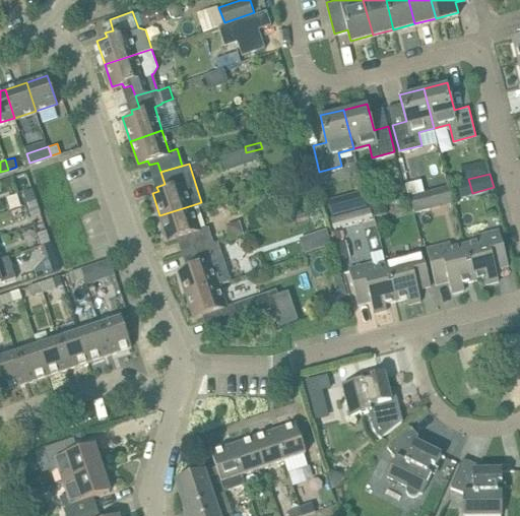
[(424,190),(420,179),(405,183),(408,194),(424,190)]
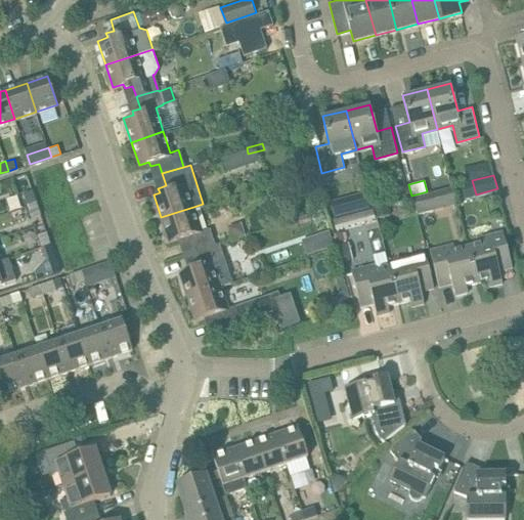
[(24,191),(28,204),(36,201),(32,188),(24,191)]
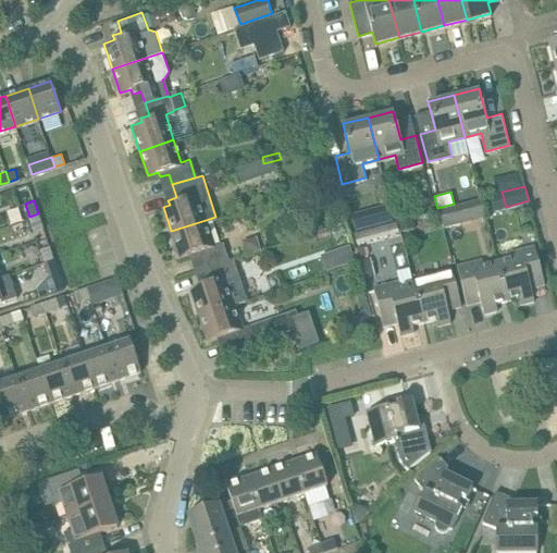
[(454,204),(437,208),(442,226),(459,222),(454,204)]
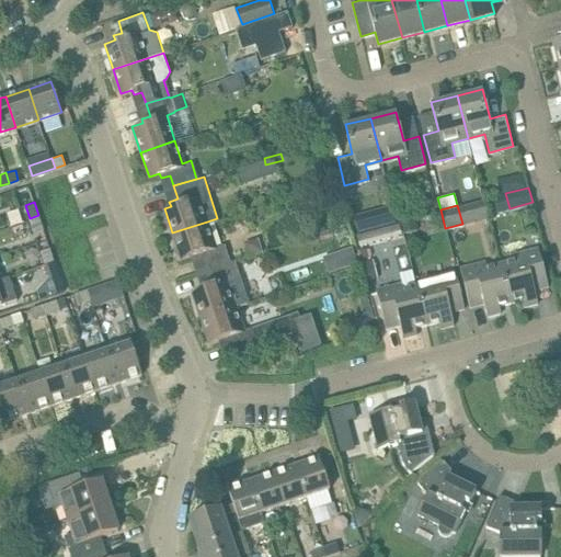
[(365,212),(354,214),(358,231),(369,228),(365,212)]
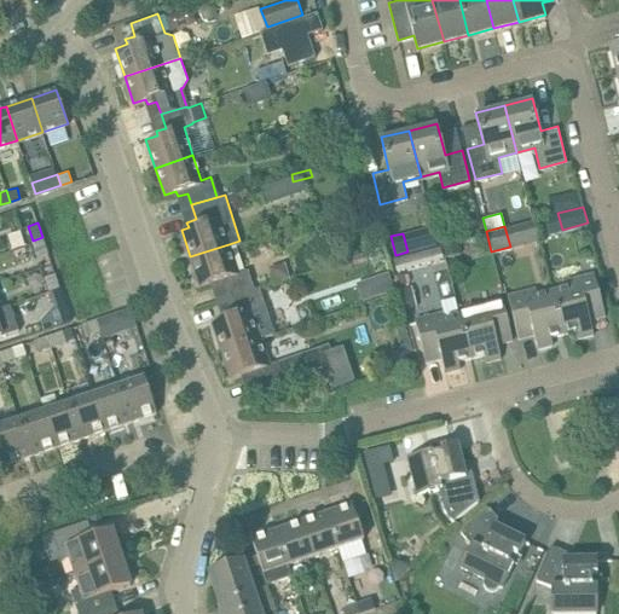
[(42,237),(33,241),(38,255),(47,252),(42,237)]
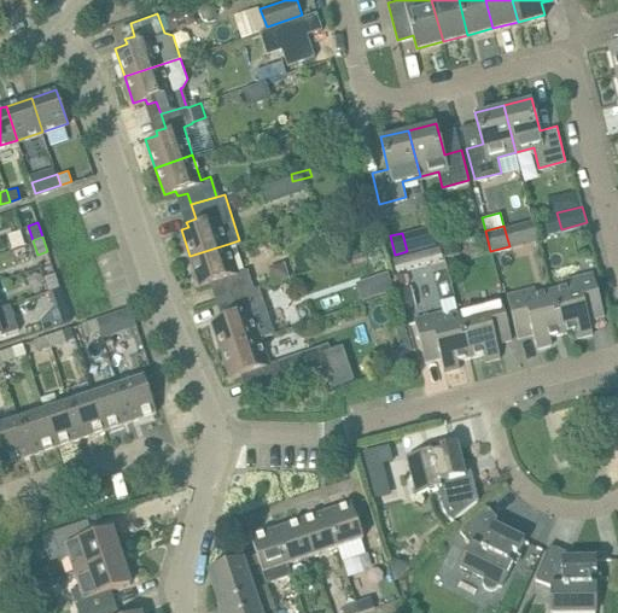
[(456,238),(441,241),(443,254),(459,250),(456,238)]
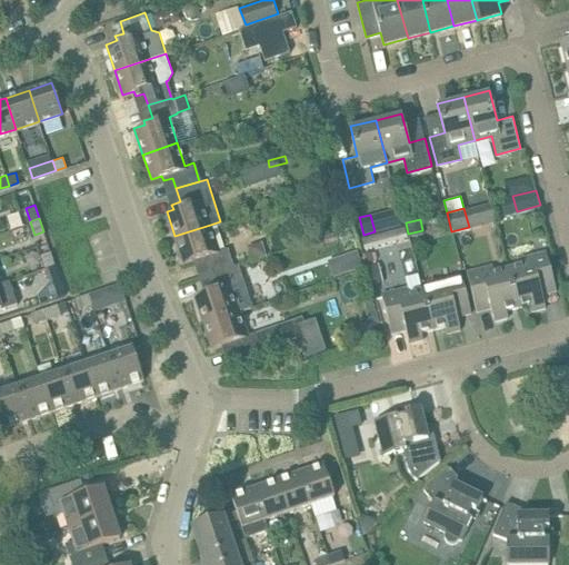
[(223,267),(233,264),(228,246),(218,249),(210,225),(175,236),(183,263),(195,259),(196,264),(205,260),(208,271),(223,267)]
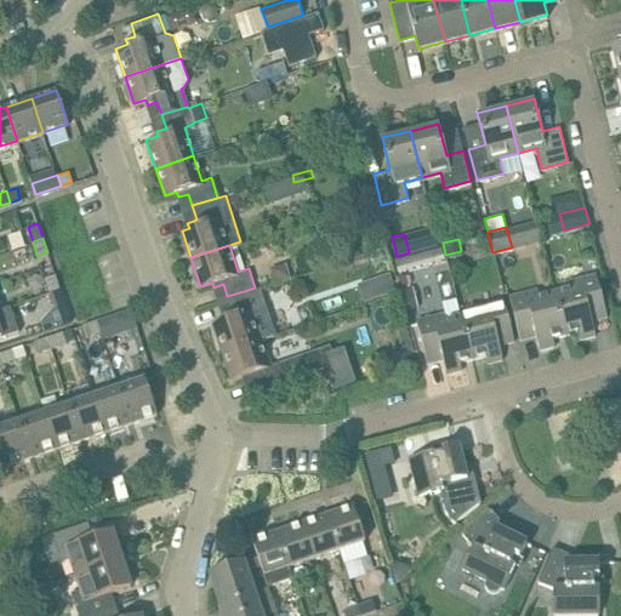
[(394,260),(397,271),(444,257),(442,245),(394,260)]
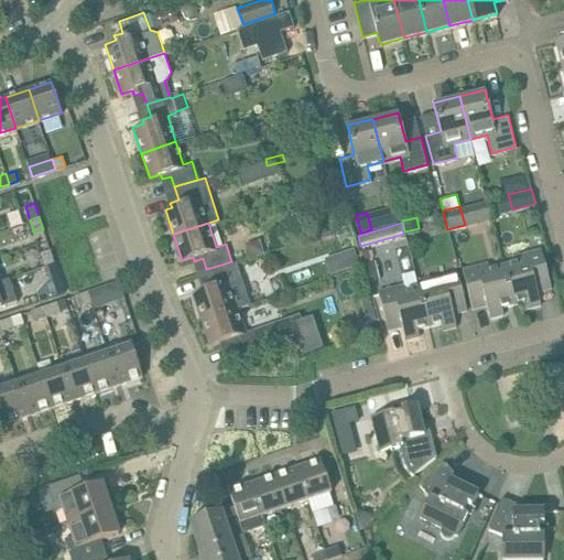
[(354,247),(325,256),(331,272),(359,262),(354,247)]
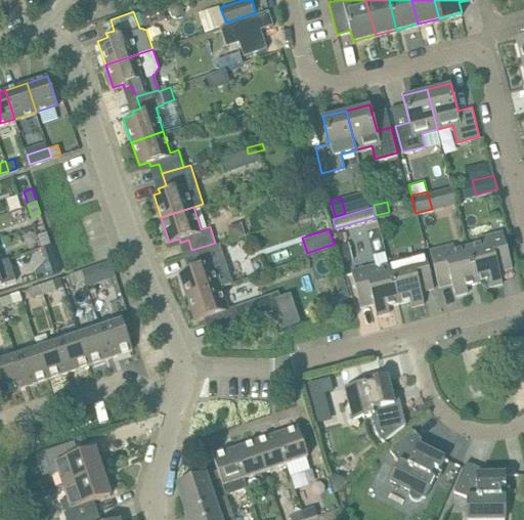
[(38,233),(42,246),(50,243),(46,230),(38,233)]
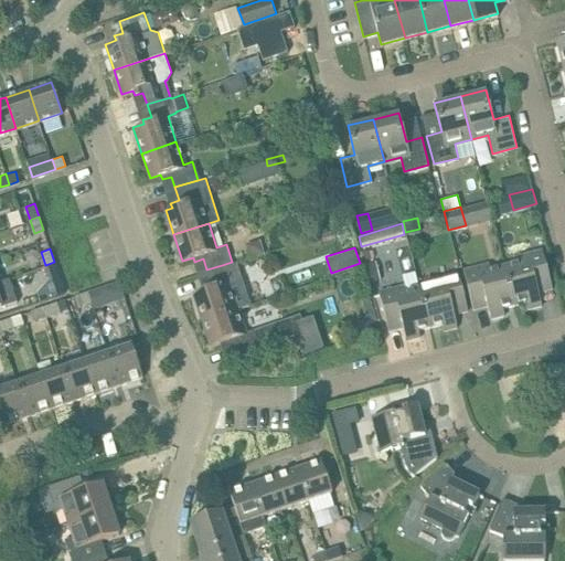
[(518,262),(504,265),(514,304),(526,300),(528,306),(541,303),(539,290),(552,286),(542,249),(515,255),(518,262)]
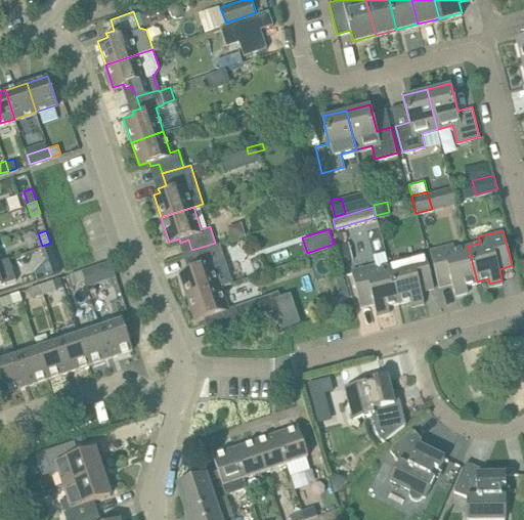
[(50,243),(42,246),(46,258),(54,255),(50,243)]
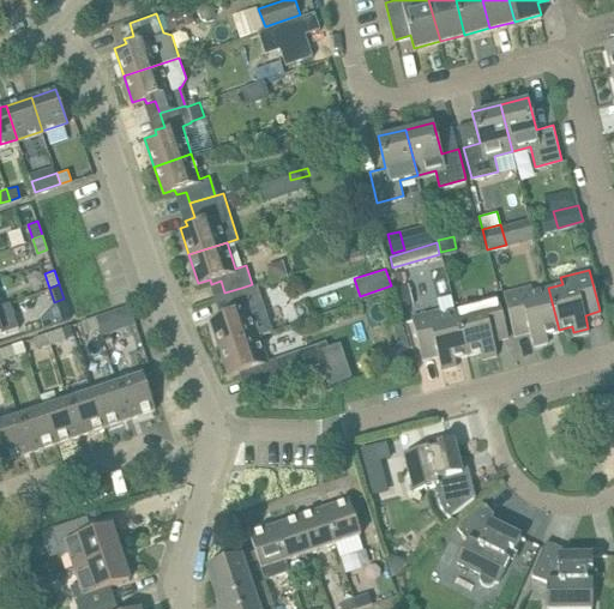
[(210,318),(220,347),(259,333),(251,308),(259,306),(252,284),(241,288),(246,301),(220,311),(221,314),(210,318)]
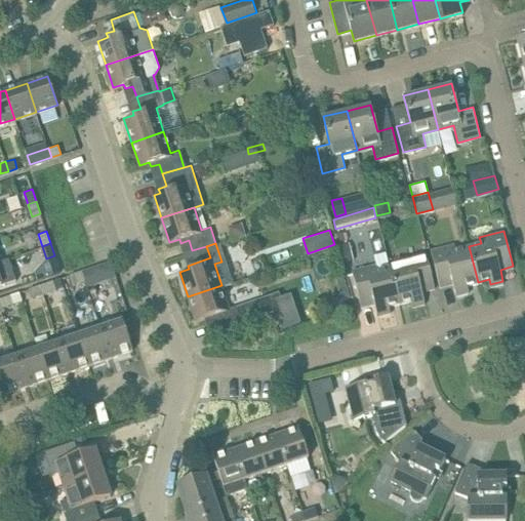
[(478,282),(469,246),(455,249),(454,243),(430,249),(435,266),(439,285),(452,282),(455,293),(469,290),(467,284),(478,282)]
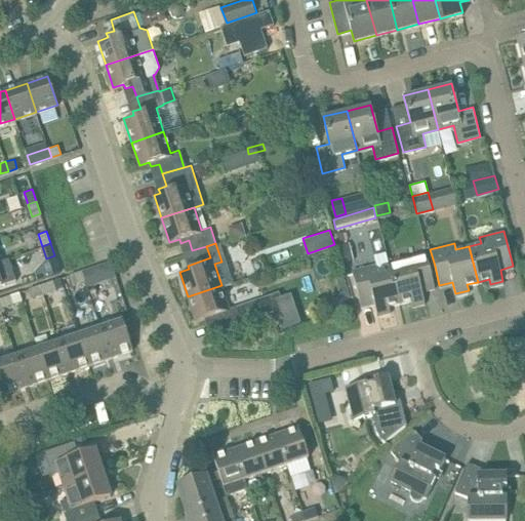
[(403,263),(390,267),(399,302),(410,299),(411,306),(425,302),(421,290),(435,286),(426,250),(401,257),(403,263)]
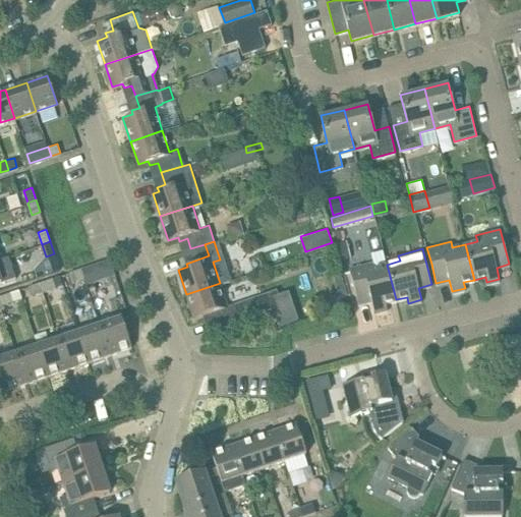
[(396,299),(387,265),(374,268),(373,262),(349,268),(358,303),(371,300),(374,311),(387,308),(386,302),(396,299)]
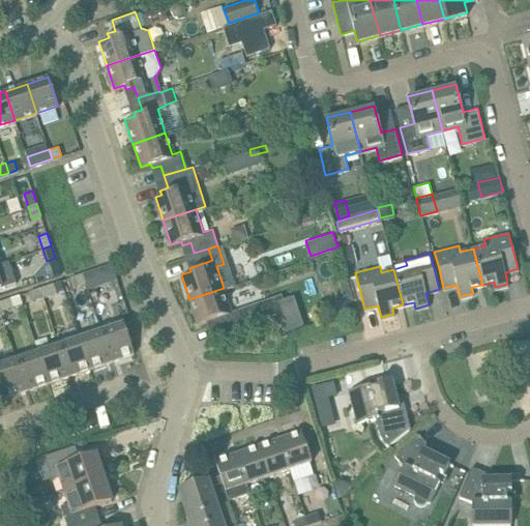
[(94,268),(83,272),(86,281),(97,276),(94,268)]
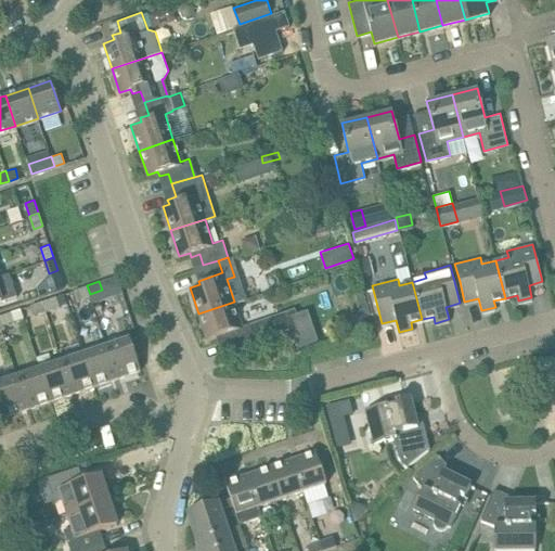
[(90,294),(87,285),(74,290),(76,298),(90,294)]
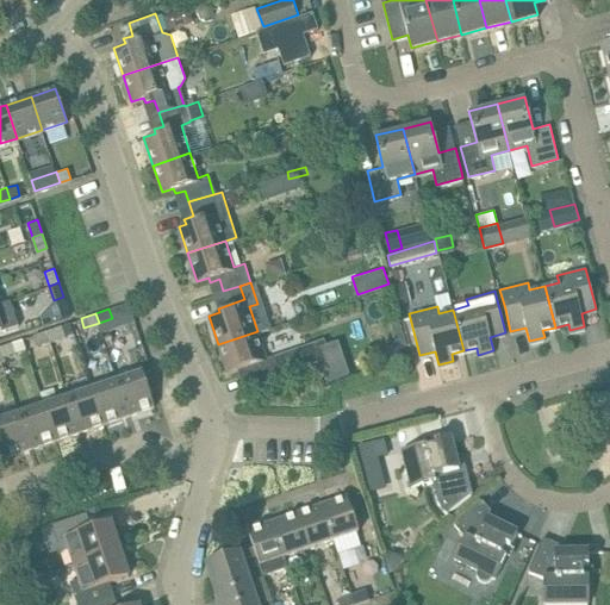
[(400,316),(390,319),(396,338),(390,351),(404,357),(409,344),(400,316)]
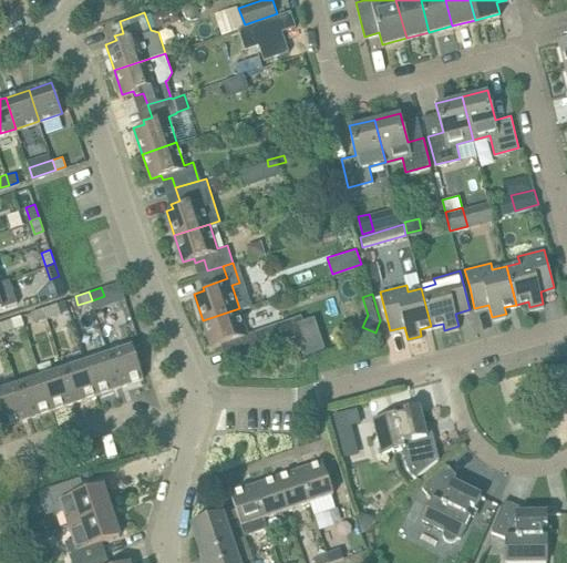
[(57,302),(43,307),(47,317),(60,313),(57,302)]
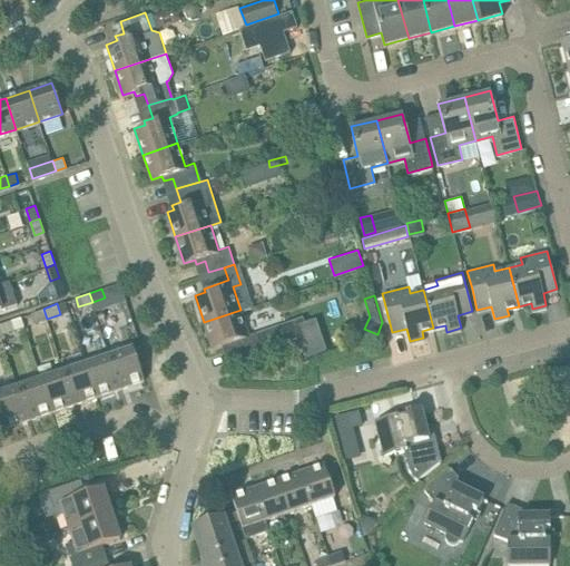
[(47,319),(43,309),(30,313),(33,323),(47,319)]
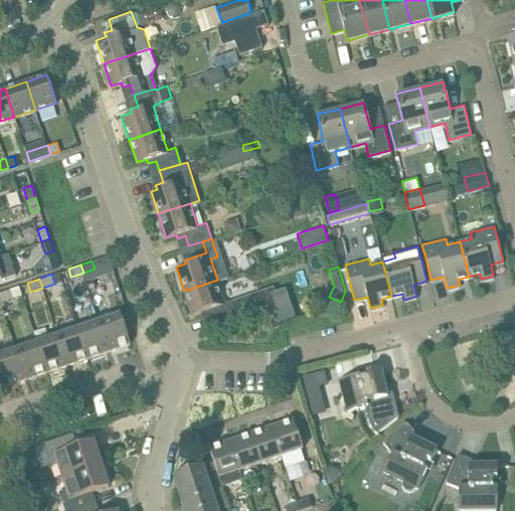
[(217,280),(184,291),(191,314),(209,308),(214,323),(237,315),(231,299),(224,302),(217,280)]
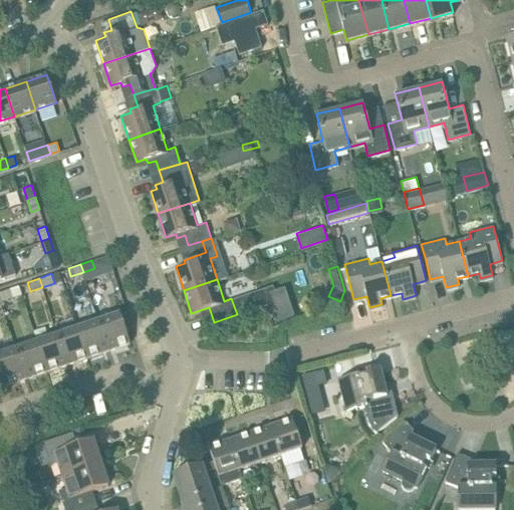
[(284,286),(270,291),(279,319),(294,314),(284,286)]
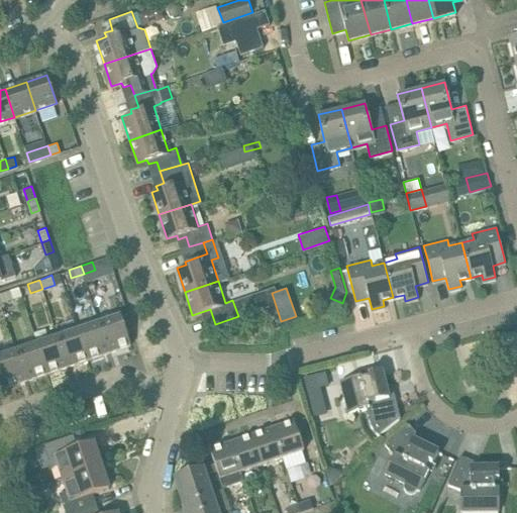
[(9,290),(0,292),(0,302),(12,298),(9,290)]
